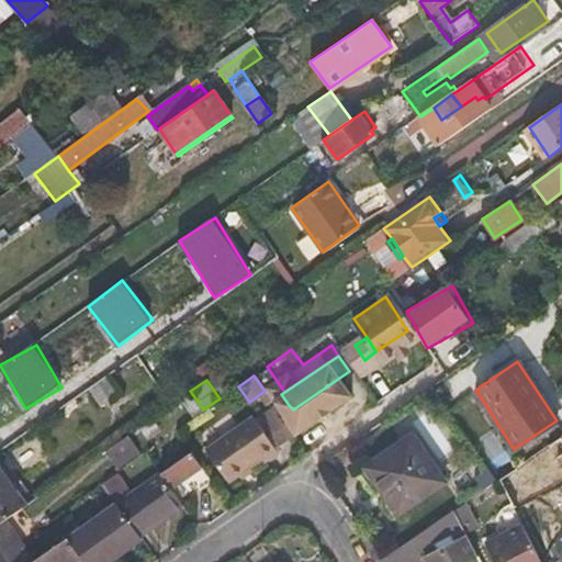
[(111,396),(100,382),(91,388),(102,403),(111,396)]
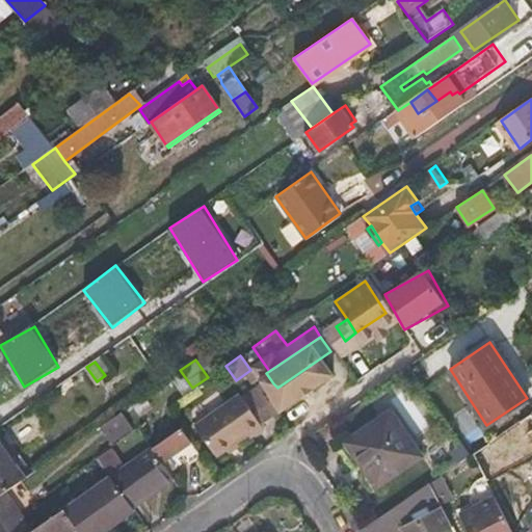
[(273,383),(266,373),(260,377),(267,389),(273,383)]
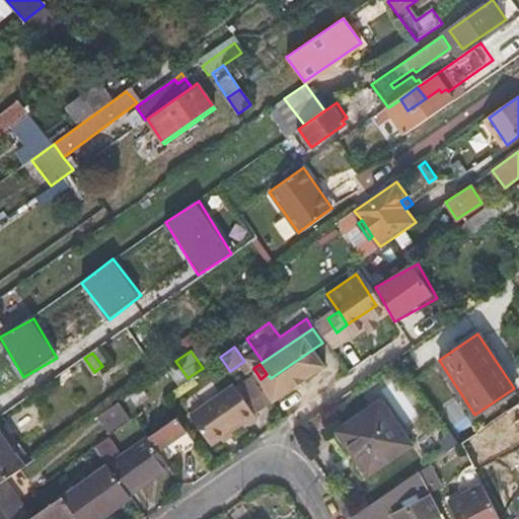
[(255,414),(235,384),(192,415),(212,444),(255,414)]
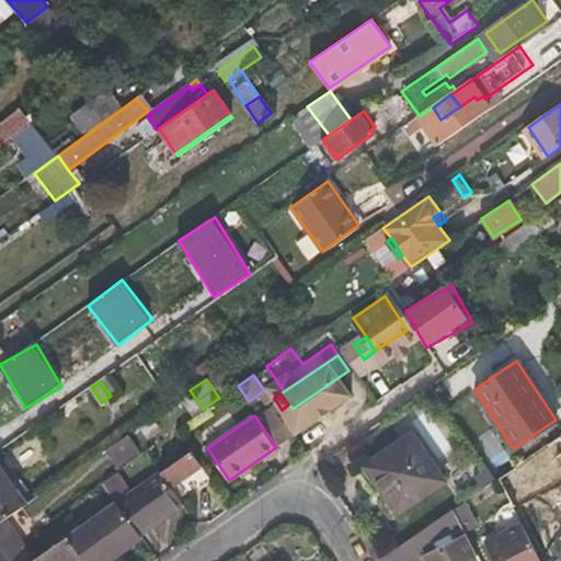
[(454,446),(466,438),(458,426),(447,434),(454,446)]
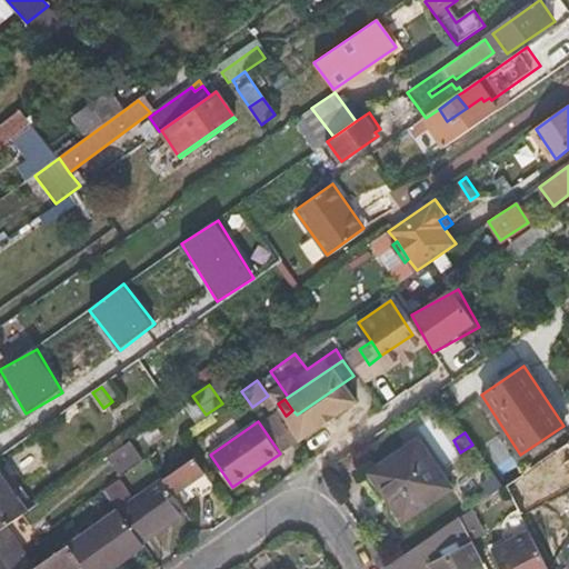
[(389,502),(400,520),(450,487),(417,438),(371,469),(391,500),(389,502)]
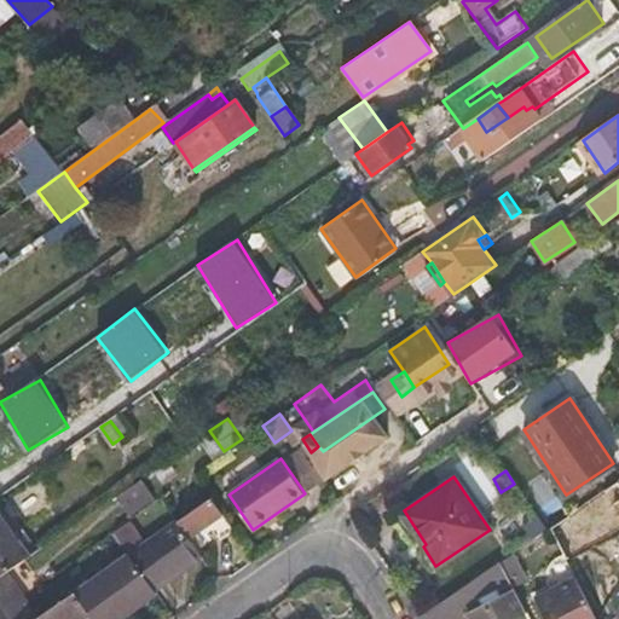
[(544,516),(557,510),(543,481),(530,489),(544,516)]
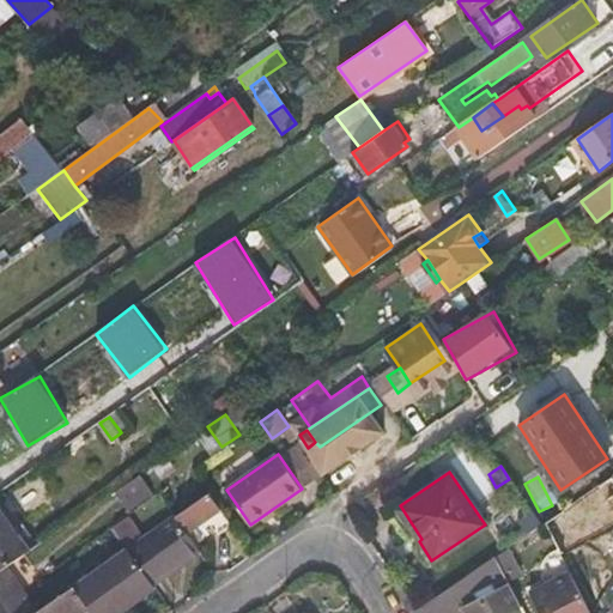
[(563,509),(541,523),(559,554),(581,544),(571,526),(608,505),(600,489),(563,510),(563,509)]
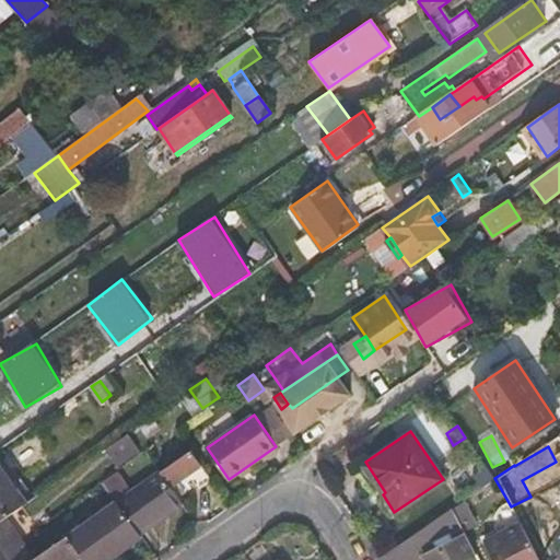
[(210,477),(189,447),(160,469),(163,473),(155,478),(152,474),(150,470),(132,483),(135,487),(117,499),(140,533),(182,502),(171,486),(188,473),(199,485),(210,477)]
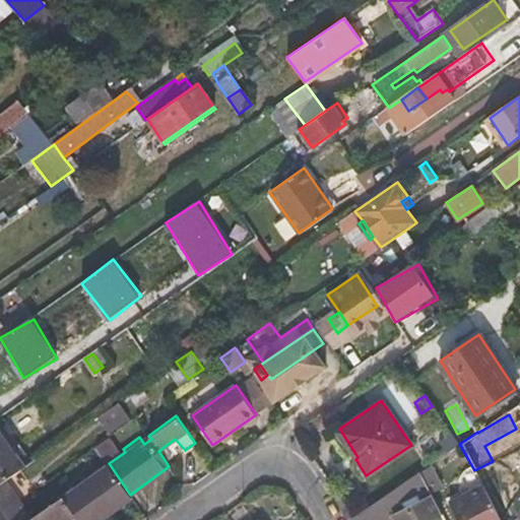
[(0,483),(2,482),(36,459),(21,441),(12,447),(0,430),(0,483)]
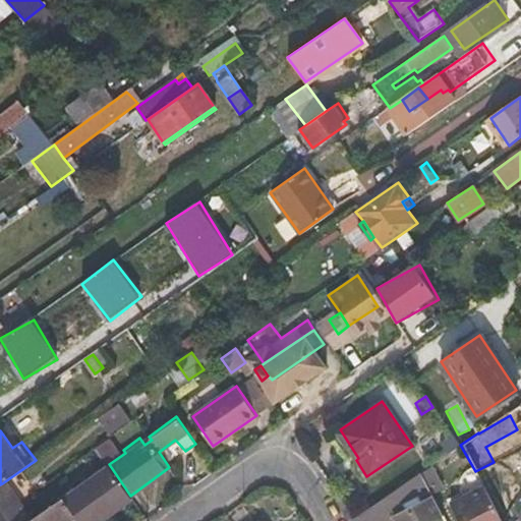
[(130,496),(109,464),(62,497),(78,520),(98,520),(131,498),(130,496)]
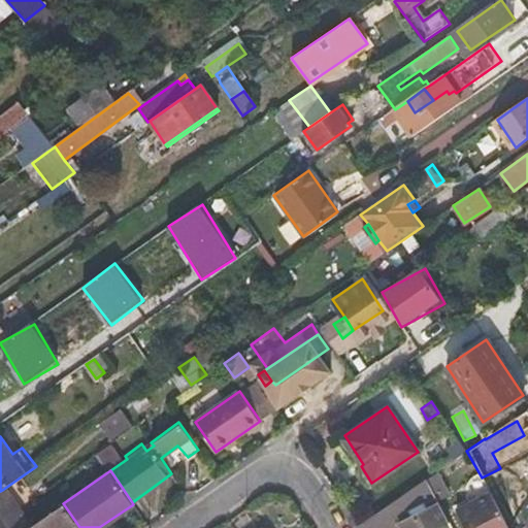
[(434,471),(423,480),(430,492),(430,493),(442,488),(434,472),(434,471)]
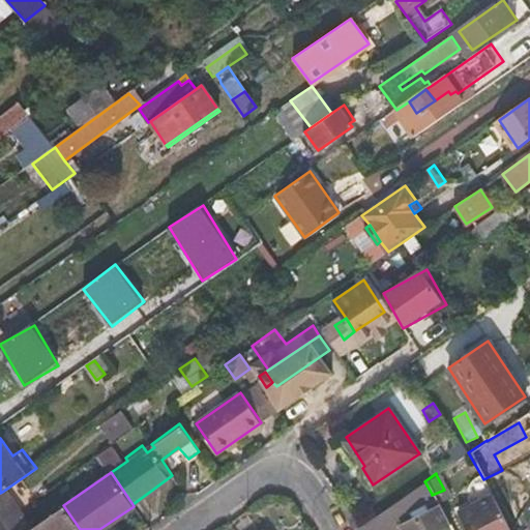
[(355,529),(392,529),(399,526),(401,529),(439,529),(448,525),(438,504),(432,495),(432,494),(424,481),(395,502),(359,526),(355,529)]
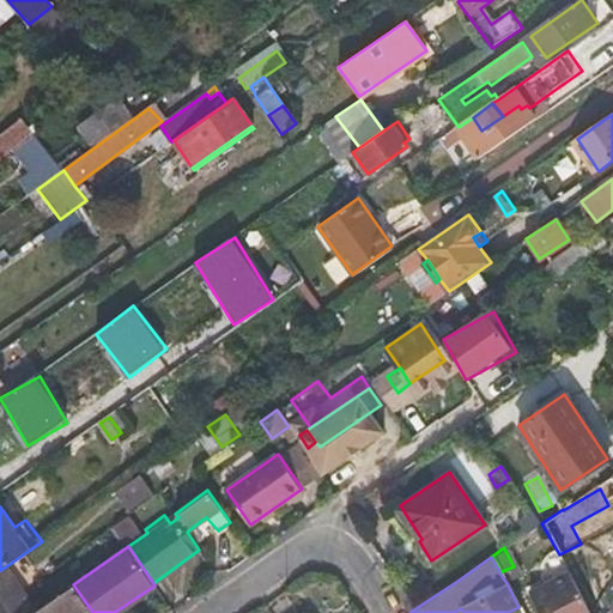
[(0,600),(1,600),(17,589),(2,569),(0,570),(0,600)]
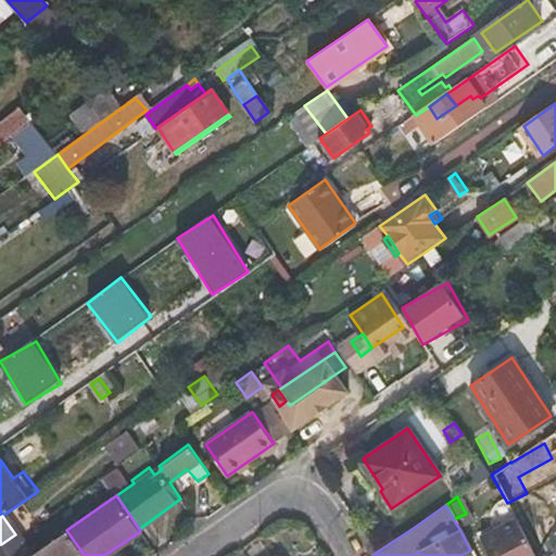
[(488,555),(535,555),(516,520),(479,540),(488,555)]
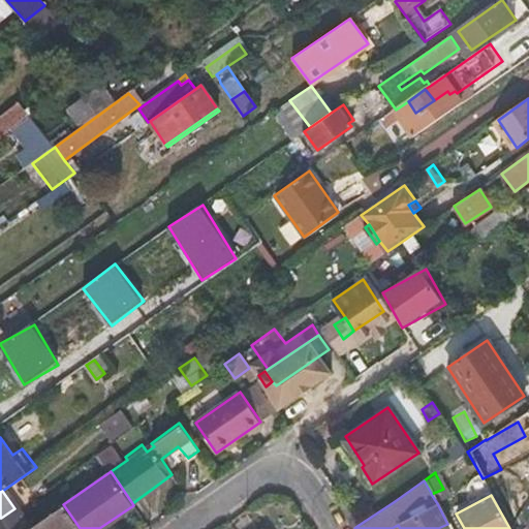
[(80,528),(63,504),(42,520),(29,528),(28,528),(68,528),(71,527),(72,528),(80,528)]
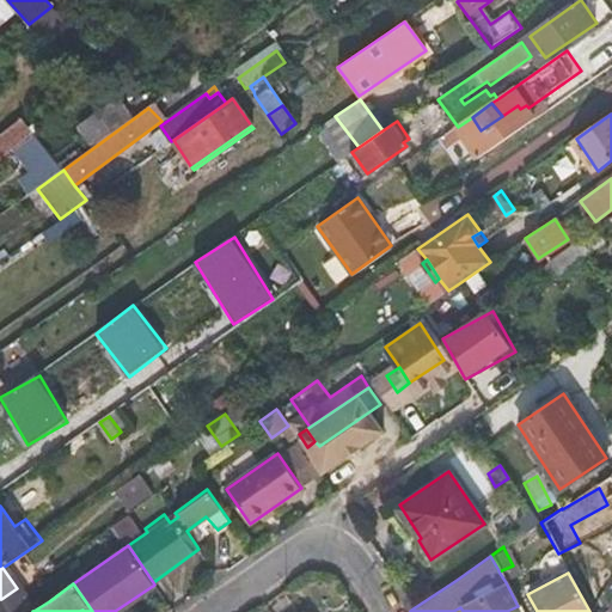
[(32,611),(34,611),(17,588),(1,599),(10,611),(32,611)]
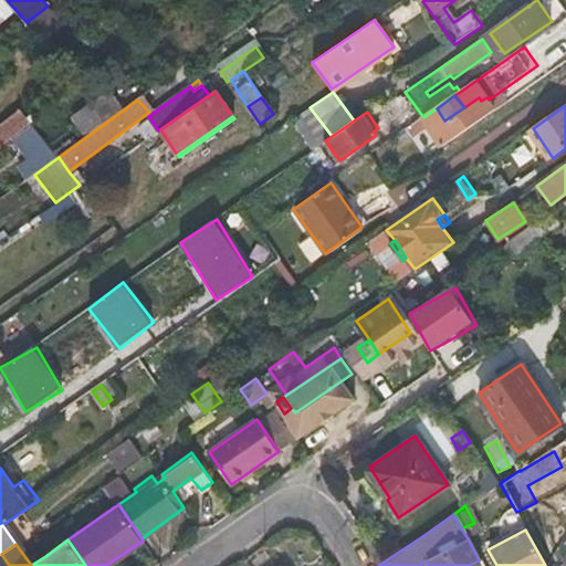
[(0,565),(9,565),(1,554),(0,554),(0,565)]
